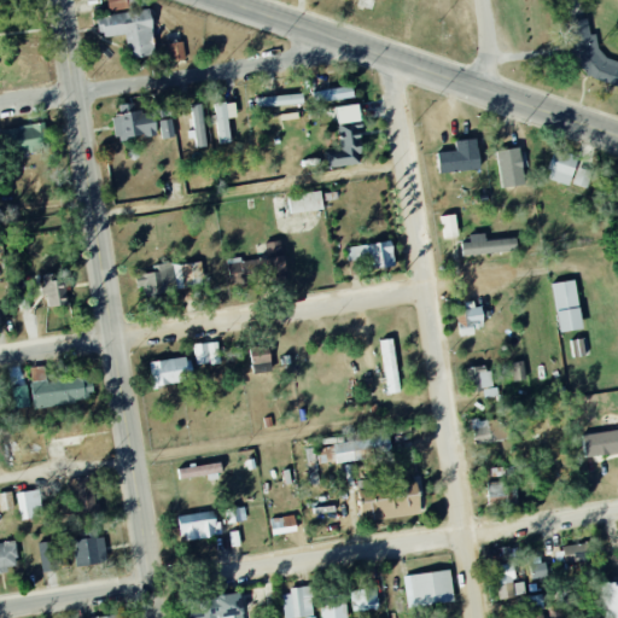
[(106,0),(109,11),(128,10),(126,0),(106,0)]
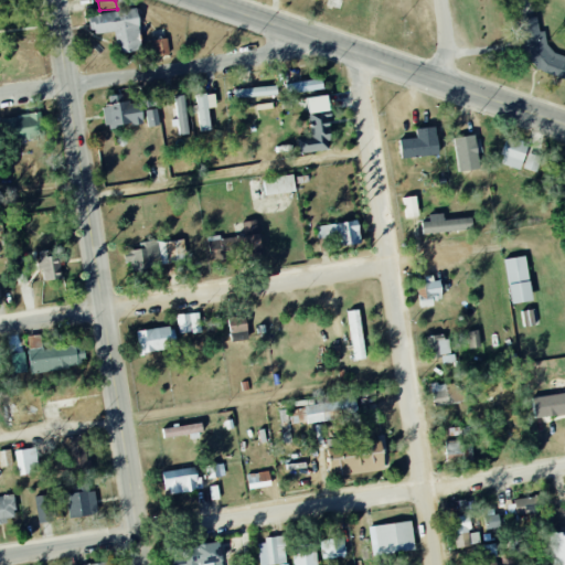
[(116,31),(117,53),(141,51),(137,10),(88,14),(91,33),(116,31)]
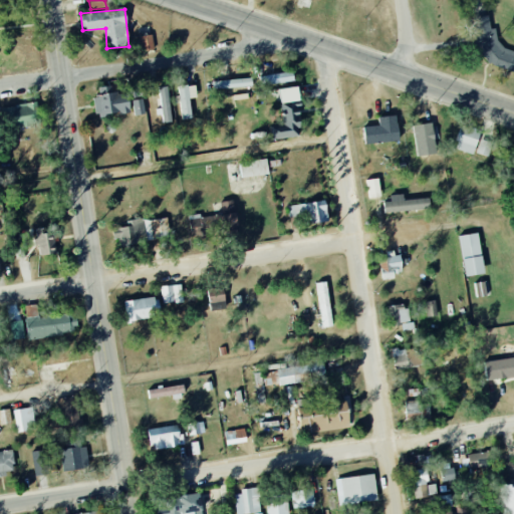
[(513,50),(499,46),(496,30),(490,28),(488,16),(472,19),(479,60),(513,71),(513,50)]
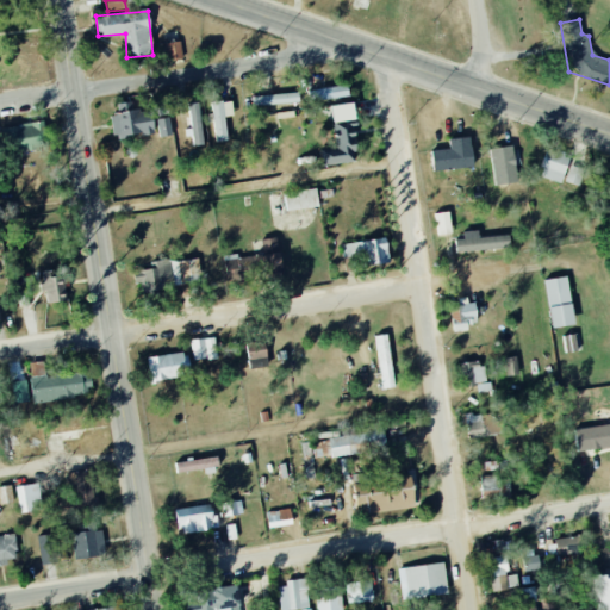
[(166,43),(167,61),(182,60),(180,42),(166,43)]
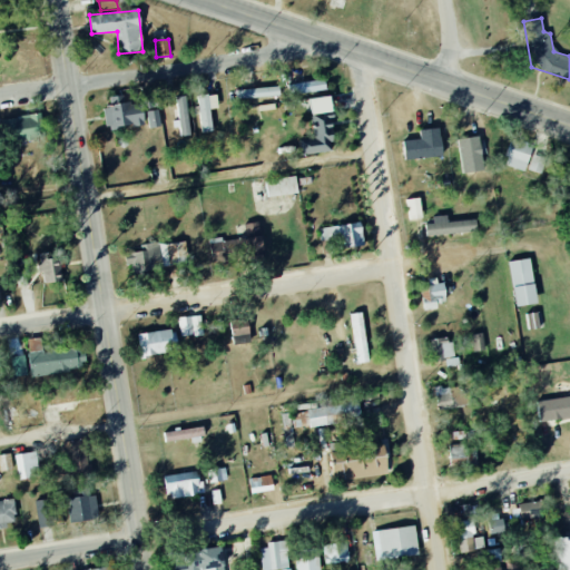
[(326,91),(325,81),(288,85),(290,95),(326,91)]
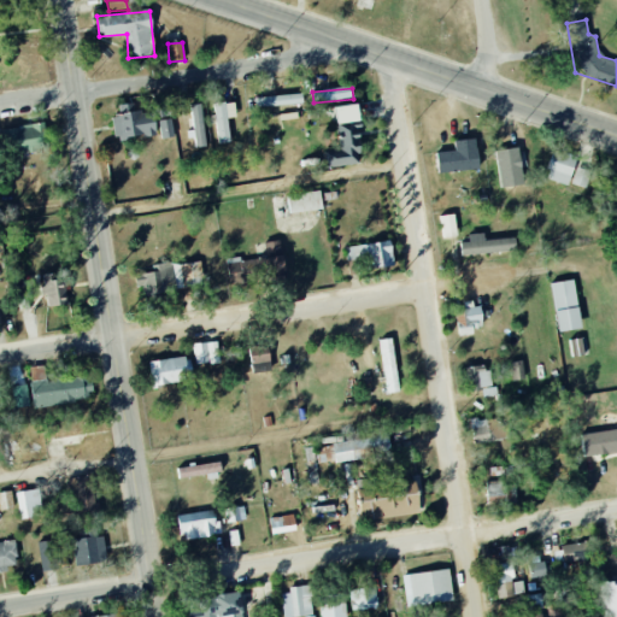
[(257,107),(304,105),(303,95),(257,97),(257,107)]
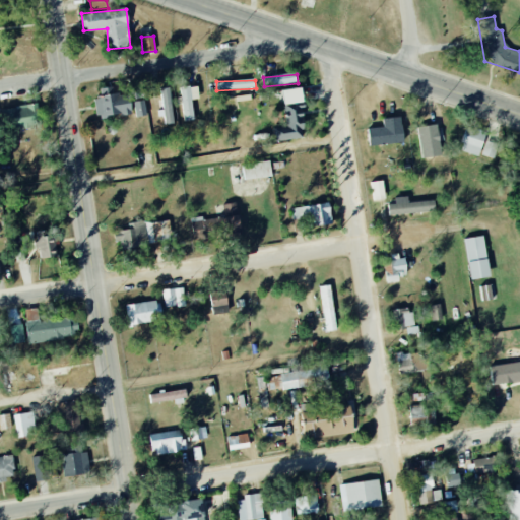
[(142,82),(130,84),(132,100),(145,98),(142,82)]
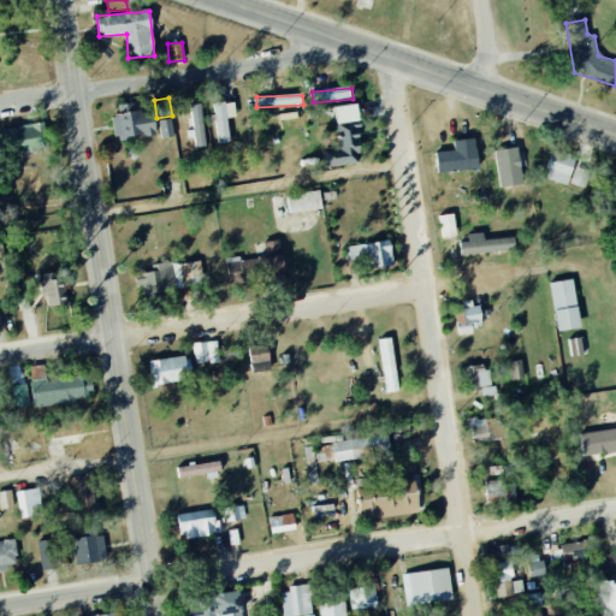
[(236,117),(234,101),(213,104),(219,143),(230,142),(226,118),(236,117)]
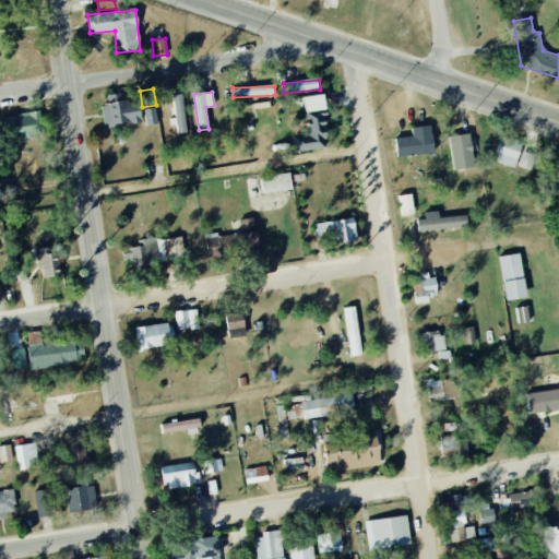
[(140,122),(137,100),(122,102),(121,94),(109,95),(110,104),(103,105),(105,127),(140,122)]
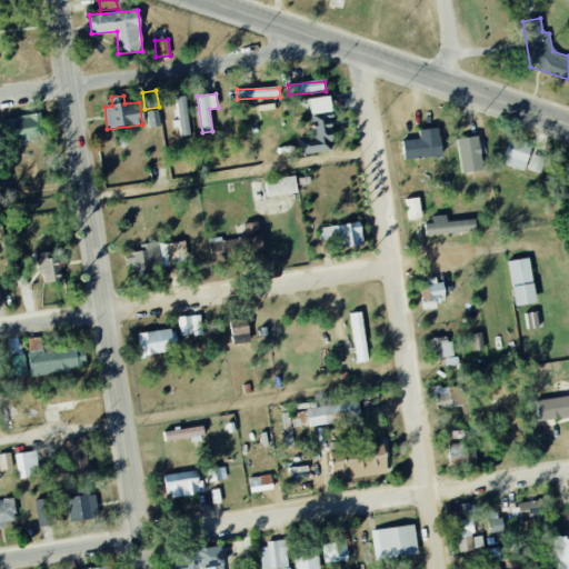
[(176,97),(181,136),(190,135),(185,96),(176,97)]
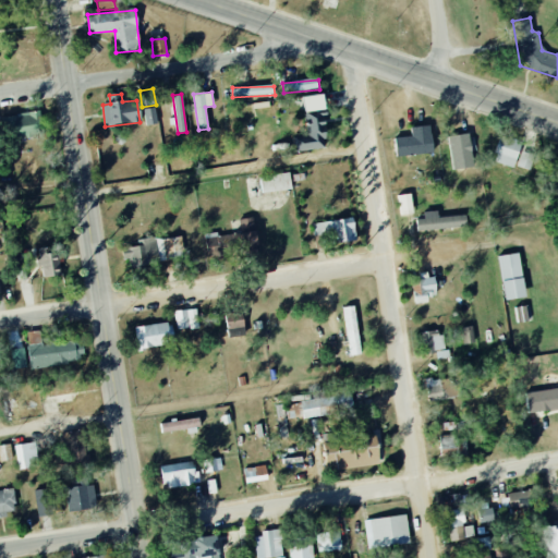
[(305,113),(326,109),(323,94),(303,97),(305,113)]
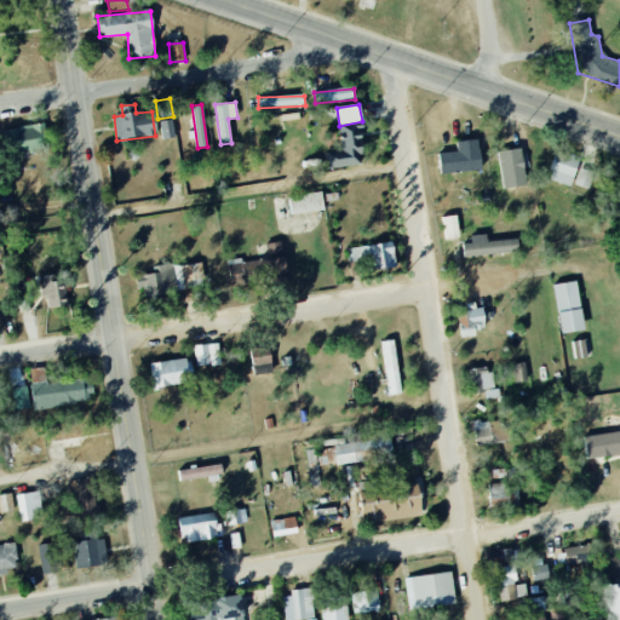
[(300,119),(299,113),(282,115),(283,122),(300,119)]
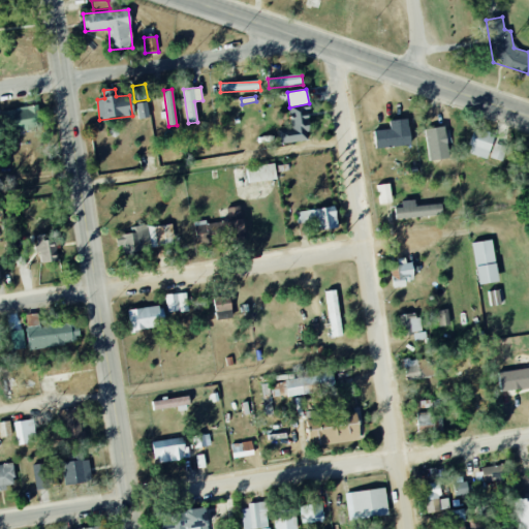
[(151,117),(147,101),(135,103),(139,119),(151,117)]
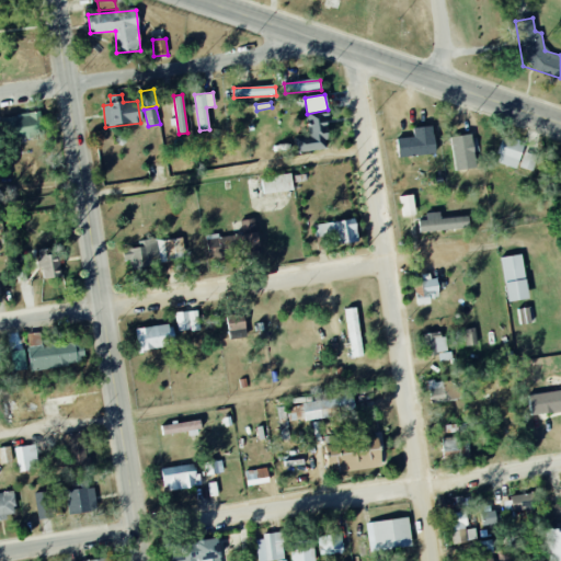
[(8,116),(11,140),(42,136),(37,112),(8,116)]
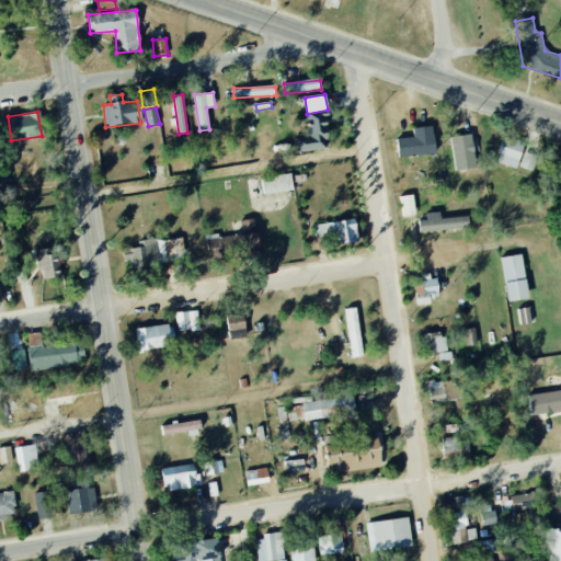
[(330,148),(324,112),(307,115),(310,136),(295,138),(297,153),(330,148)]
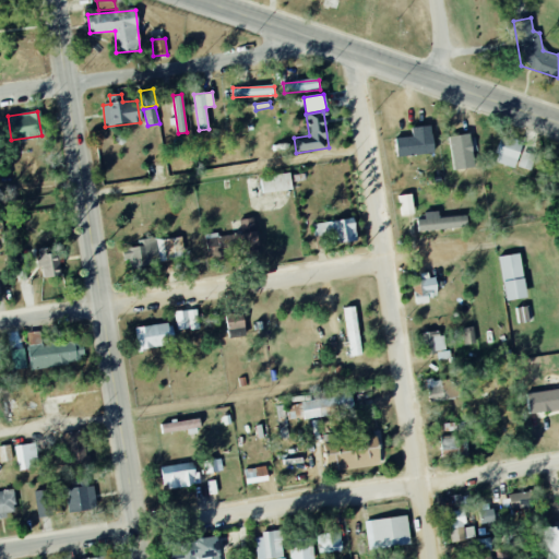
[(396,156),(433,155),(432,127),(412,128),(412,137),(396,138),(396,156)]
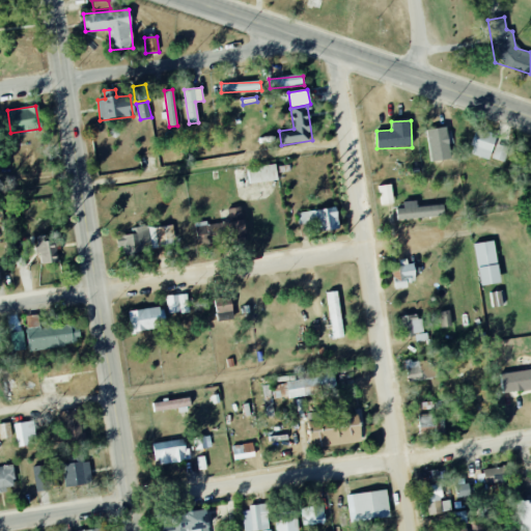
[(451,159),(446,127),(426,130),(431,162),(451,159)]
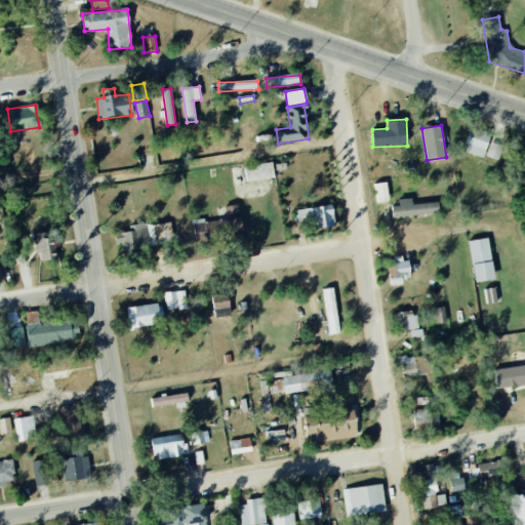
[(484,158),(491,133),(472,127),(465,153),(484,158)]
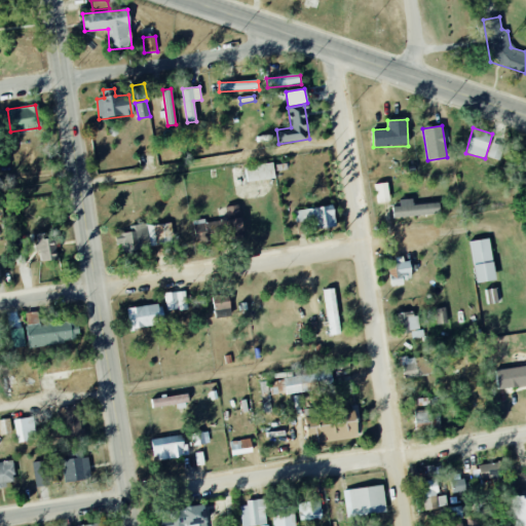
[(503,146),(492,143),(488,157),(499,160),(503,146)]
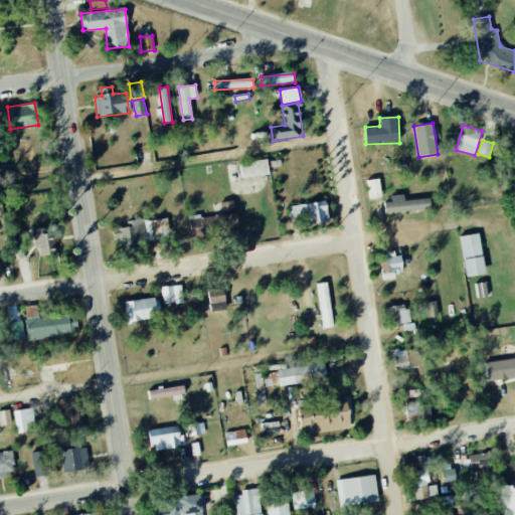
[(269,175),(268,160),(240,163),(241,178),(269,175)]
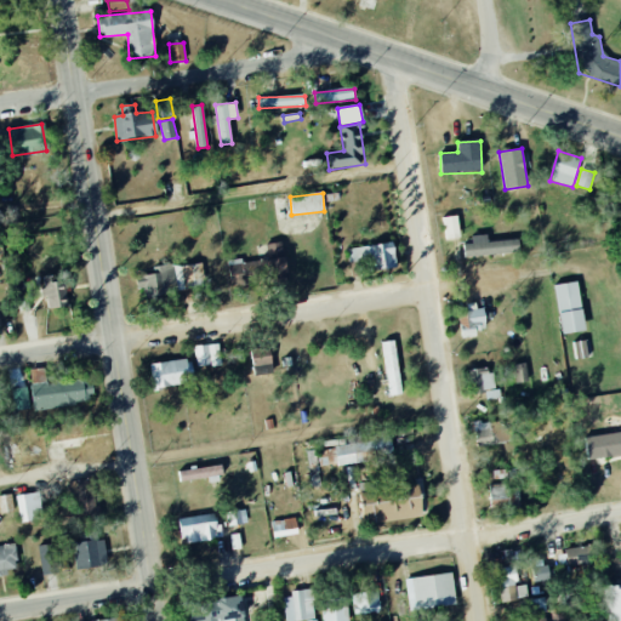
[(461,239),(457,216),(443,217),(446,240),(461,239)]
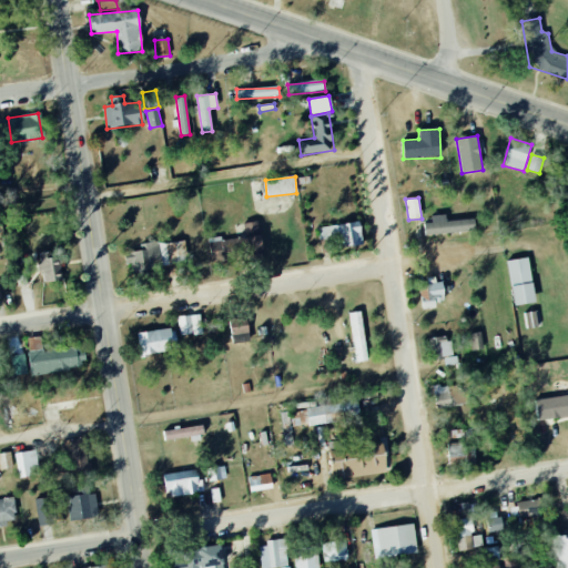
[(430,216),(432,223),(424,223),(425,234),(475,232),(475,220),(445,221),(445,215),(430,216)]
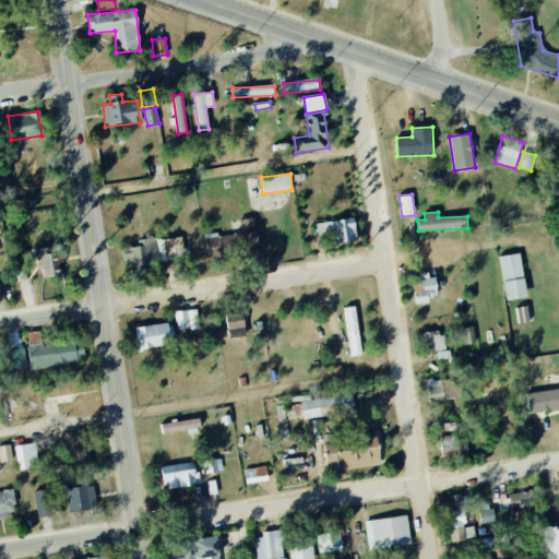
[(259,248),(253,217),(239,221),(240,232),(206,237),(210,257),(259,248)]
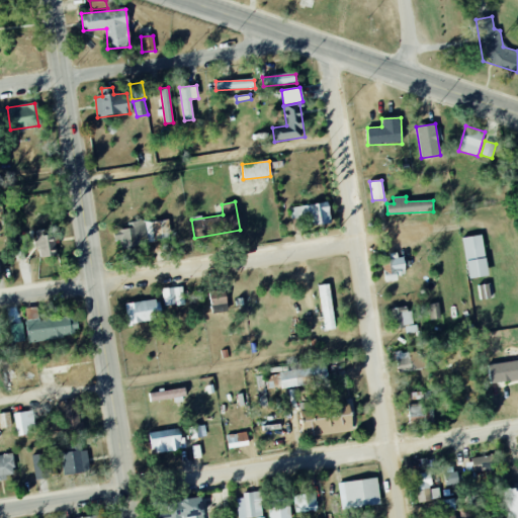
[(290,219),(305,219),(306,226),(330,225),(329,204),(290,205),(290,219)]
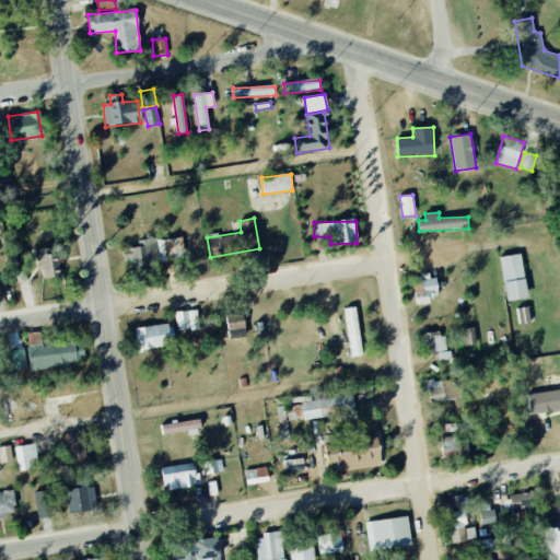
[(156,241),(160,263),(184,259),(182,237),(156,241)]
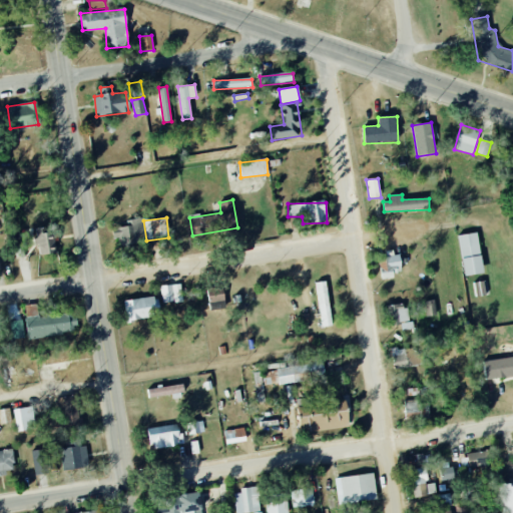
[(114,243),(137,243),(137,219),(125,220),(125,226),(114,226),(114,243)]
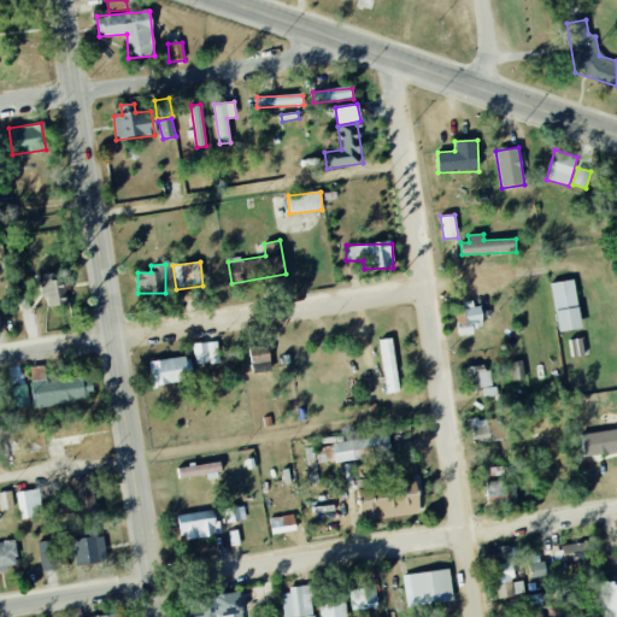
[(46,307),(65,305),(63,274),(43,276),(46,307)]
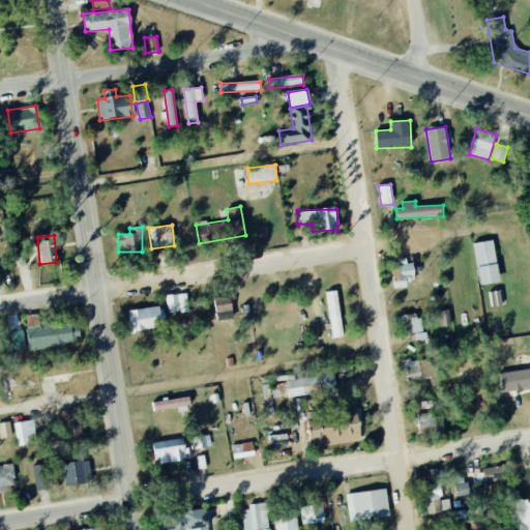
[(499,283),(493,241),(473,243),(476,266),(479,286),(499,283)]
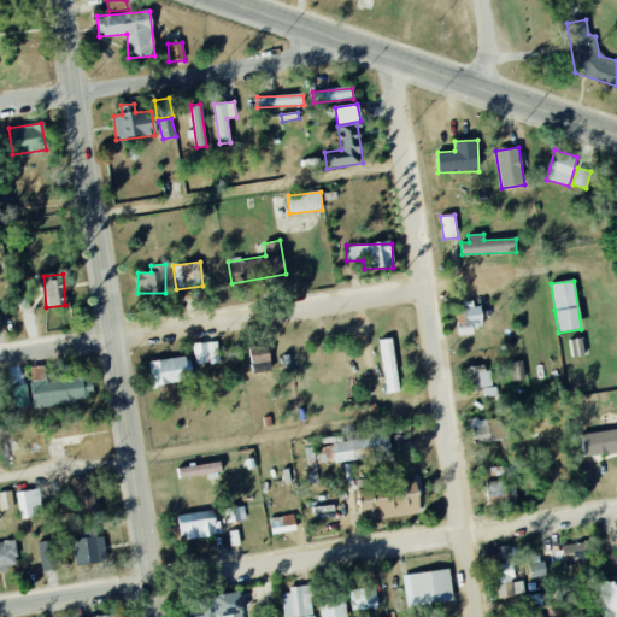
[(459,336),(472,335),(472,324),(482,324),(481,304),(458,305),(459,336)]
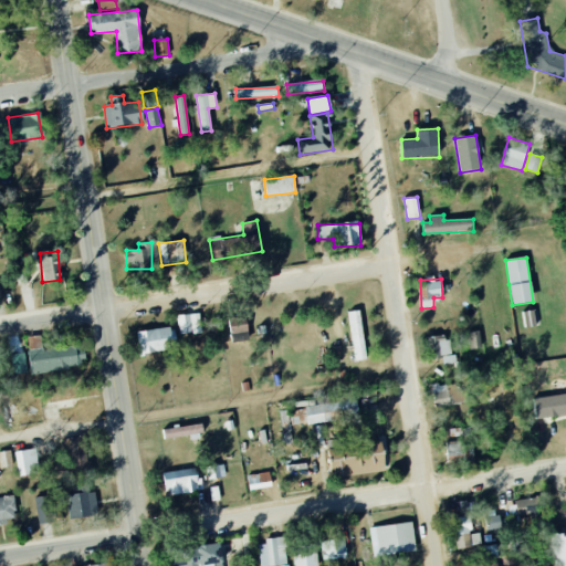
[(522,313),(525,328),(537,326),(534,310),(522,313)]
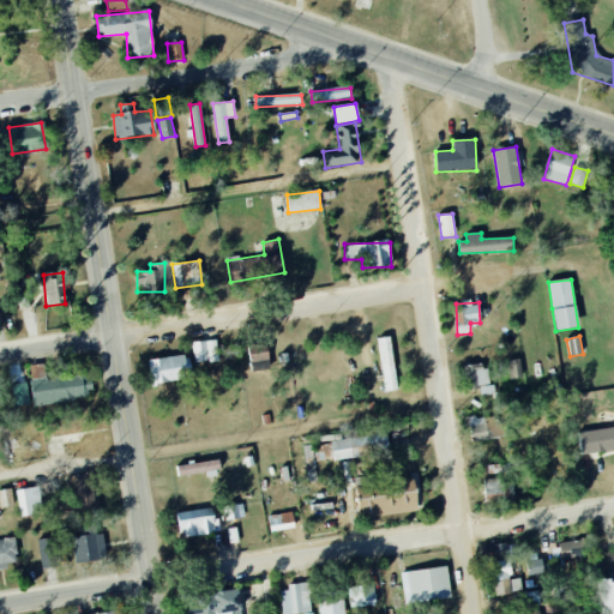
[(379,338),(384,392),(396,391),(391,337),(379,338)]
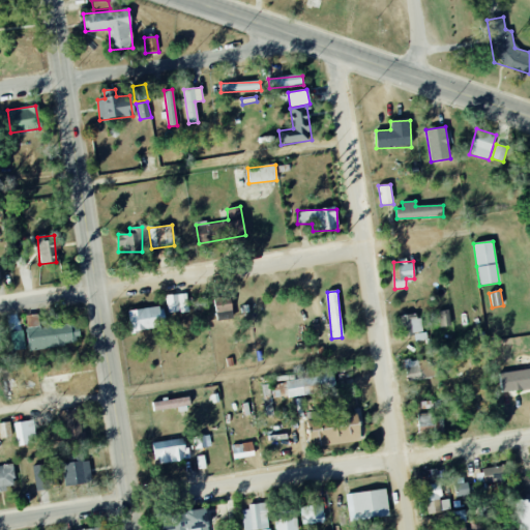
[(188,312),(187,294),(166,296),(168,314),(188,312)]
